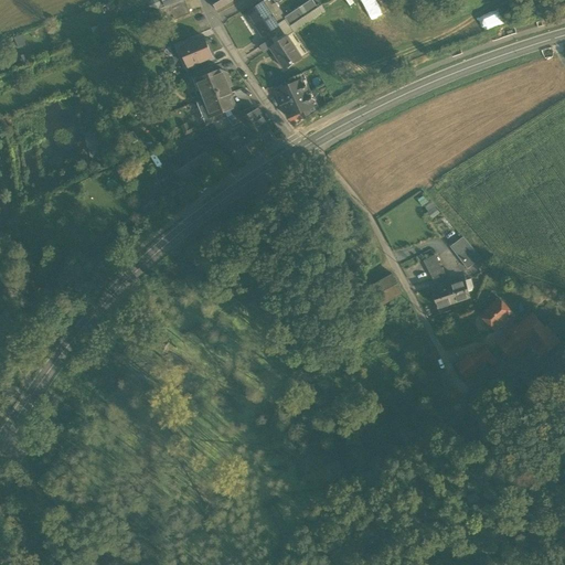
[(119,0),(118,0),(114,2),(117,12),(124,9),(119,0)]
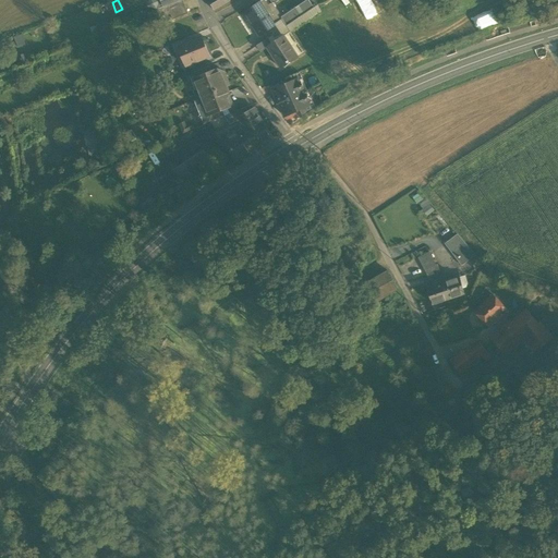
[(159,0),(149,0),(148,7),(158,9),(159,0)]
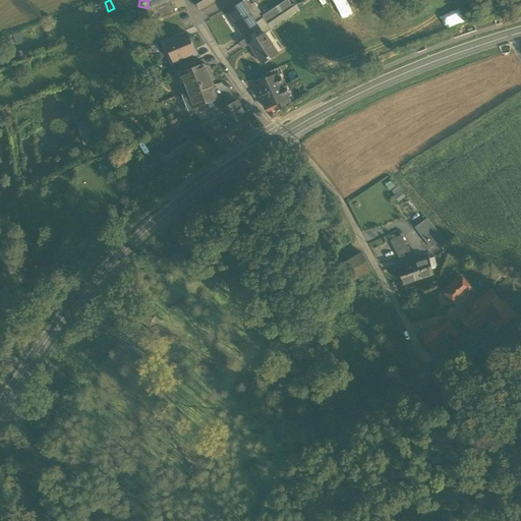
[(175,11),(170,0),(153,0),(152,1),(154,6),(159,4),(163,15),(175,11)]
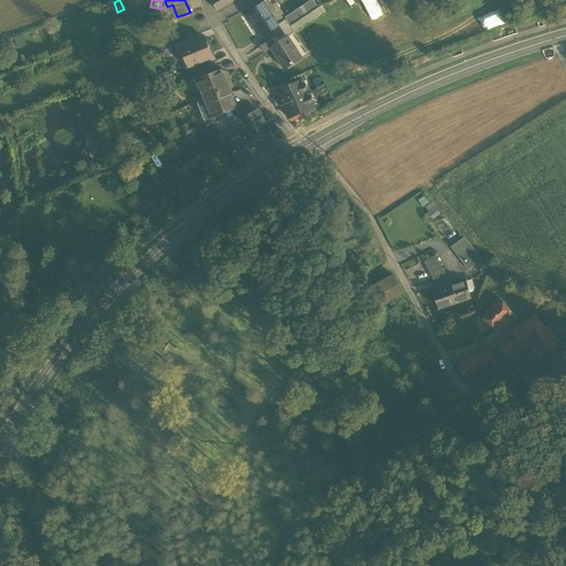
[(233,0),(232,0),(211,0),(213,7),(217,10),(233,0)]
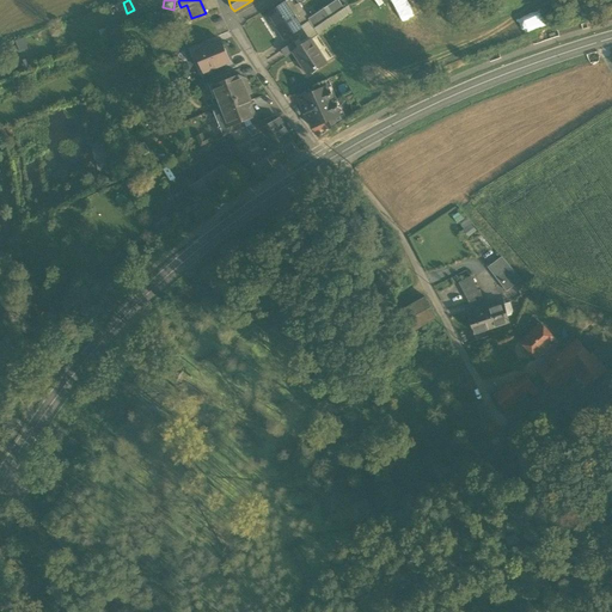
[(288,0),(285,4),(301,29),(303,28),(311,23),(308,19),(298,1),(293,5),(289,0),(288,0)]
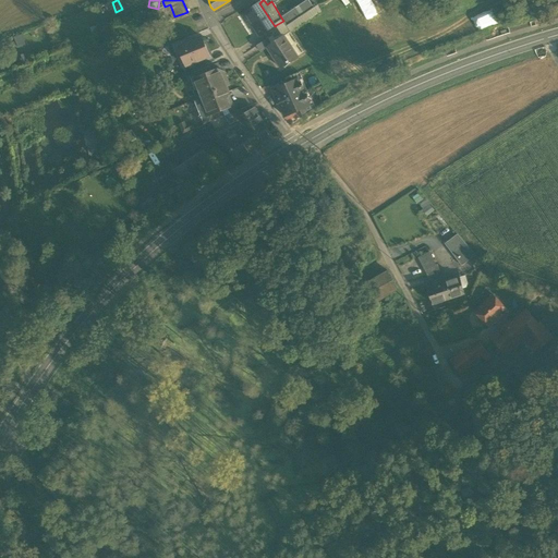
[(306,0),(294,9),(300,16),(306,12),(313,8),(307,0),(306,0)]
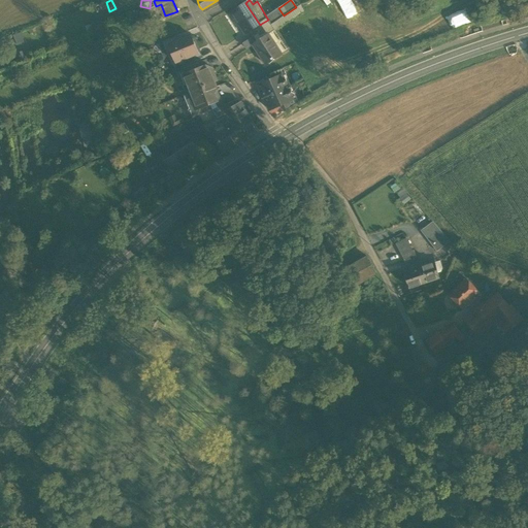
[(232,11),(246,34),(260,25),(245,3),(232,11)]
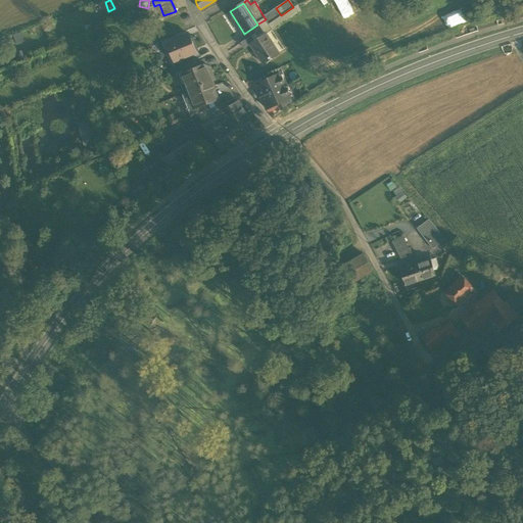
[(293,7),(287,11),(281,15),(269,25),(262,29),(266,34),(266,35),(273,30),(300,11),(296,5),(293,7)]
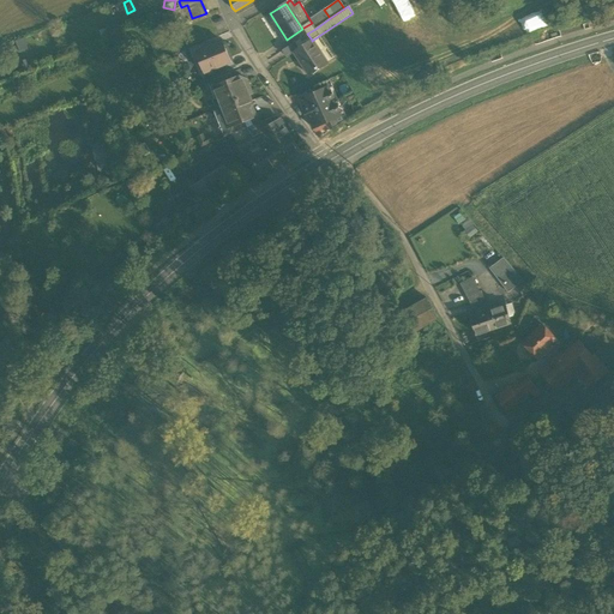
[(312,23),(315,29),(330,18),(324,10),(309,19),(312,23)]
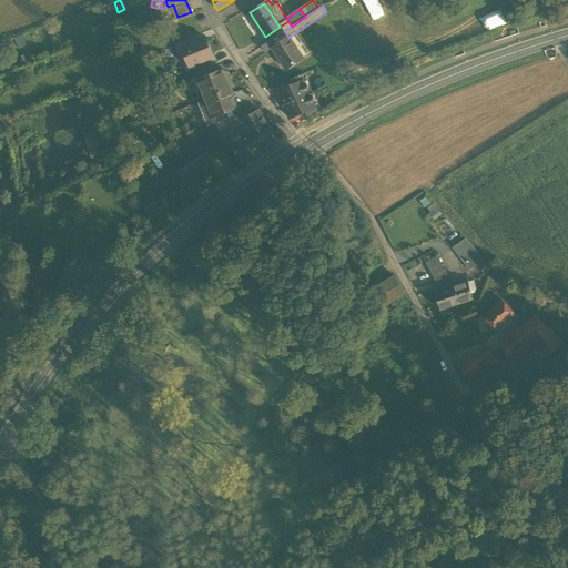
[(281,26),(284,31),(292,27),(288,21),(281,26)]
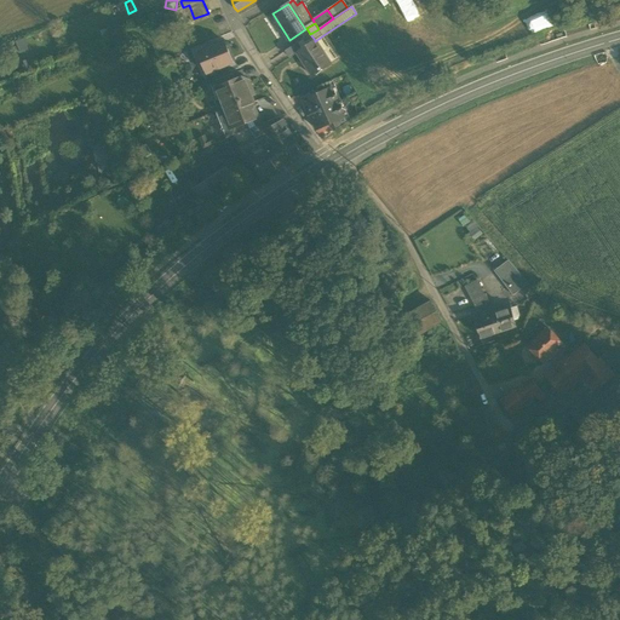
[(346,35),(339,24),(305,46),(308,49),(300,53),(298,51),(282,62),(298,87),(315,76),(314,74),(321,69),(322,72),(339,59),(329,46),(346,35)]
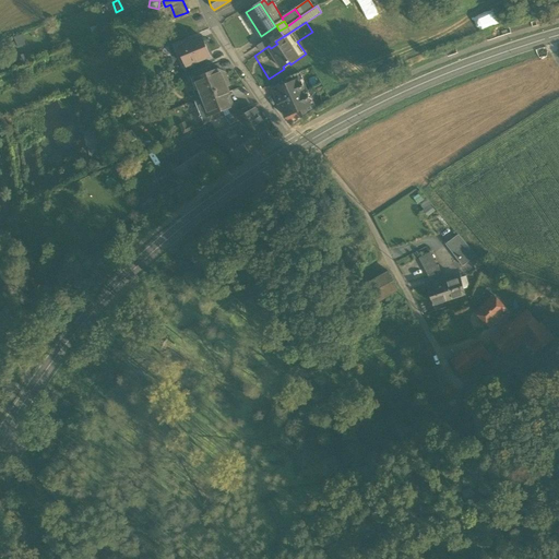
[(96,25),(88,27),(91,35),(98,34),(96,25)]
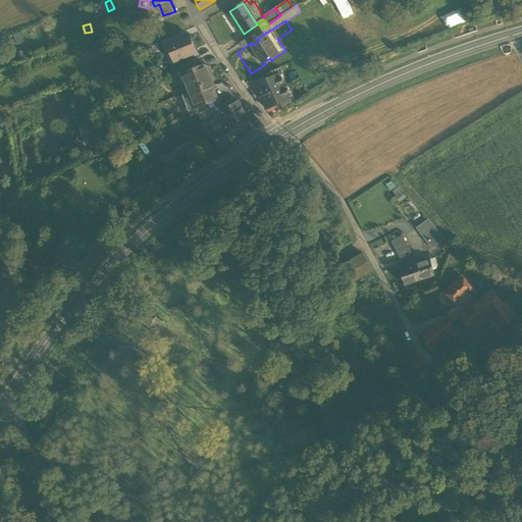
[(21,33),(12,37),(16,45),(24,42),(21,33)]
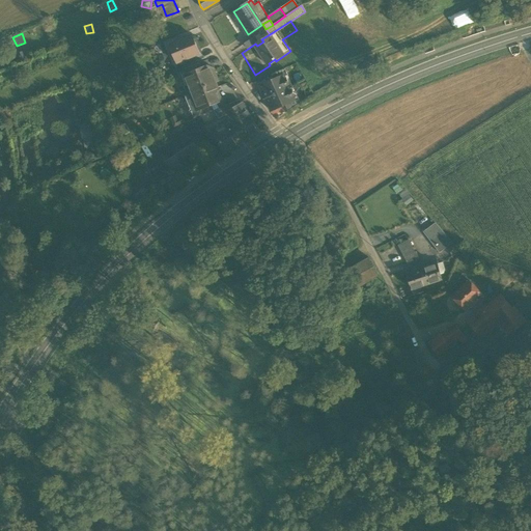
[(169,45),(176,61),(199,53),(193,36),(186,39),(185,38),(169,45)]
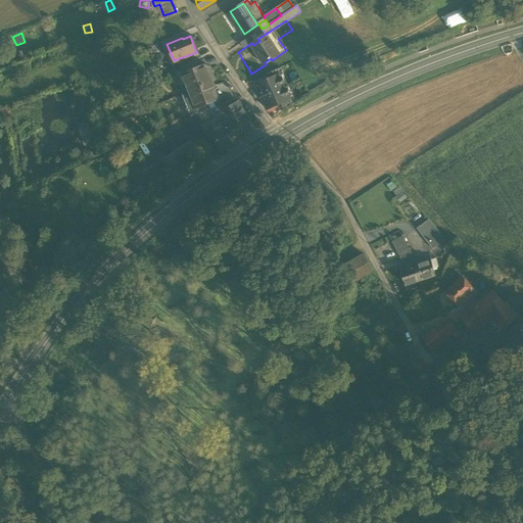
[(241,43),(245,49),(251,44),(254,42),(251,36),(241,43)]
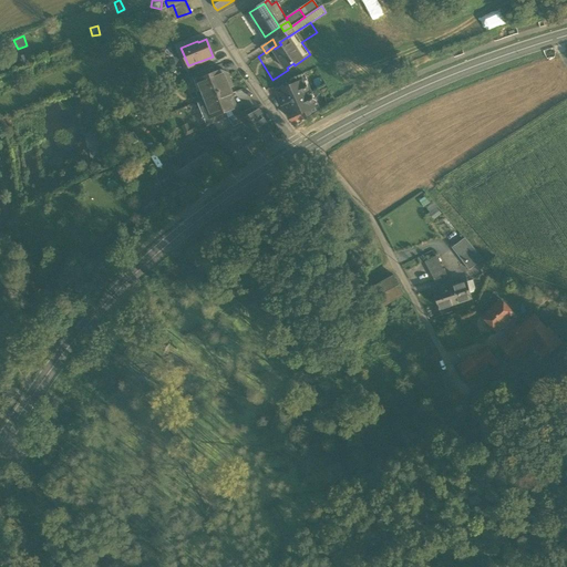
[(195,74),(198,81),(215,73),(213,68),(195,74)]
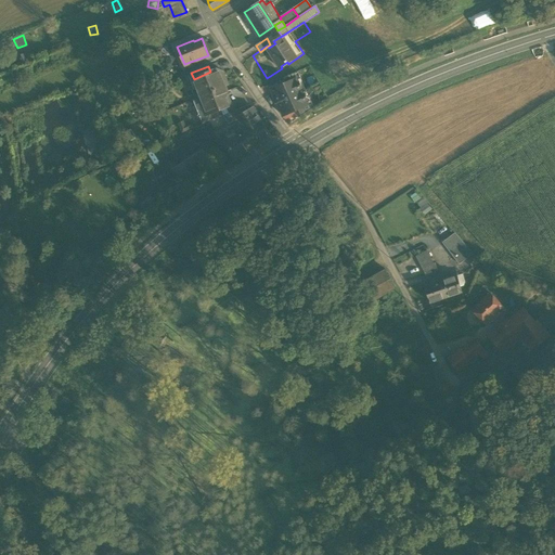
[(210,72),(194,79),(201,97),(224,87),(226,86),(227,84),(222,73),(216,69),(210,72)]
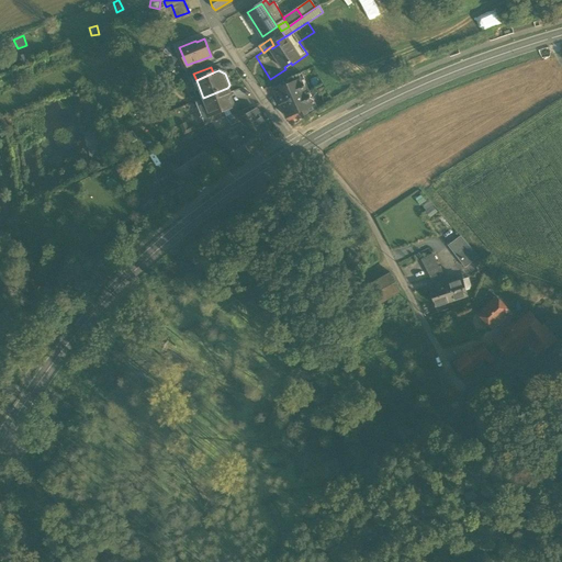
[(288,79),(290,85),(301,80),(304,79),(301,72),(288,79)]
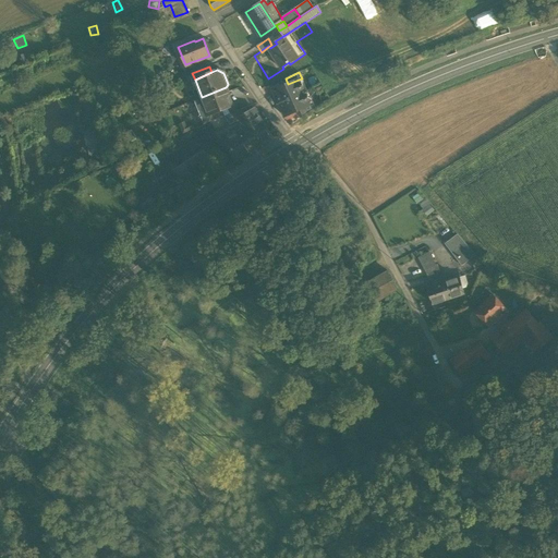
[(199,98),(202,97),(195,80),(192,73),(186,75),(196,99),(199,98)]
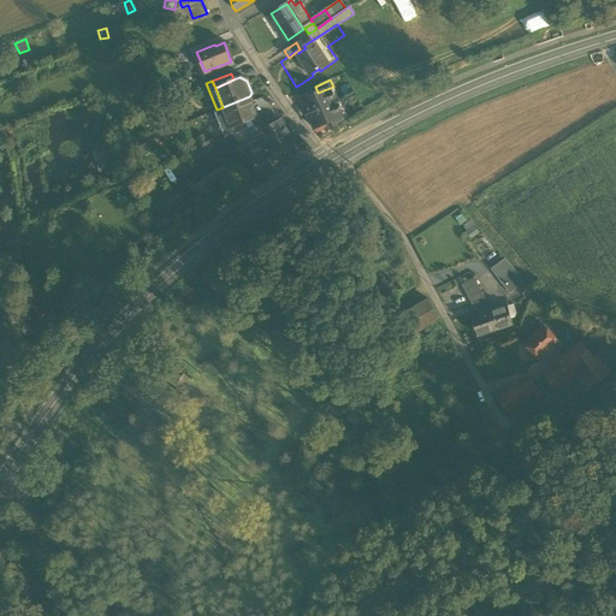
[(301,100),(308,114),(336,101),(330,88),(318,93),(301,100)]
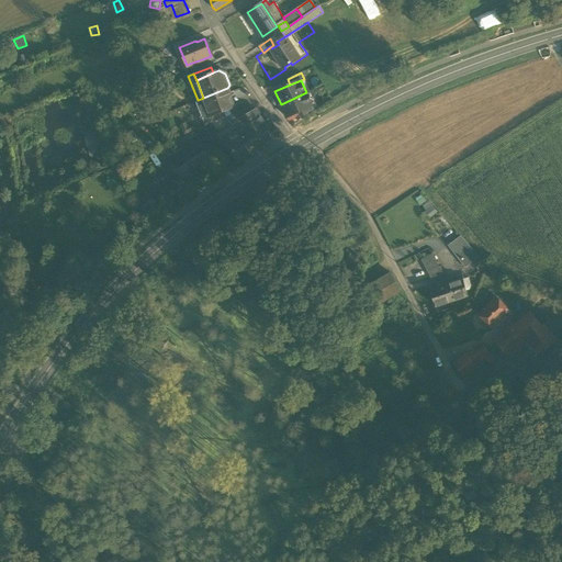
[(203,98),(201,99),(209,116),(224,110),(231,108),(227,100),(231,93),(227,88),(203,98)]
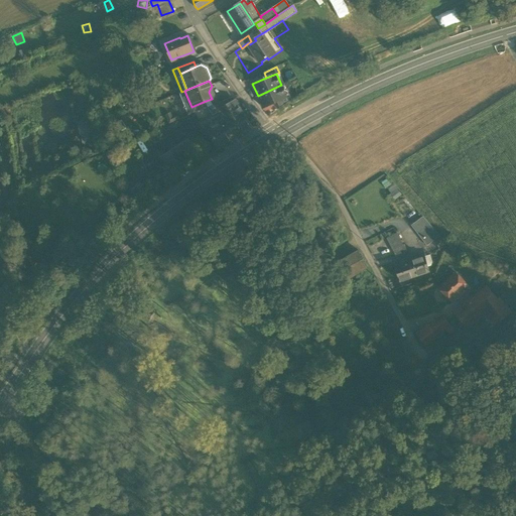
[(286,96),(281,85),(258,96),(263,107),(276,101),(286,97),(286,96)]
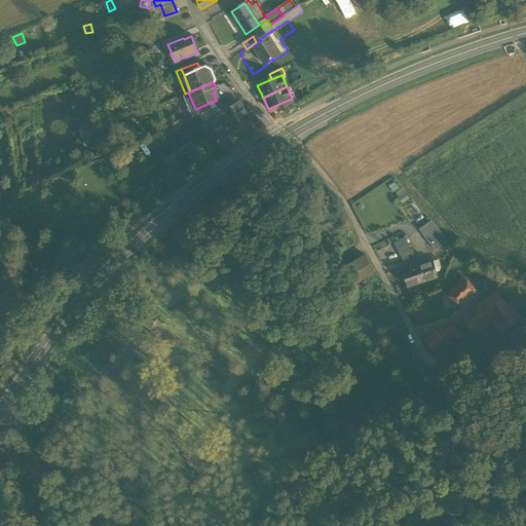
[(212,109),(222,105),(216,87),(213,94),(216,101),(210,103),(212,109)]
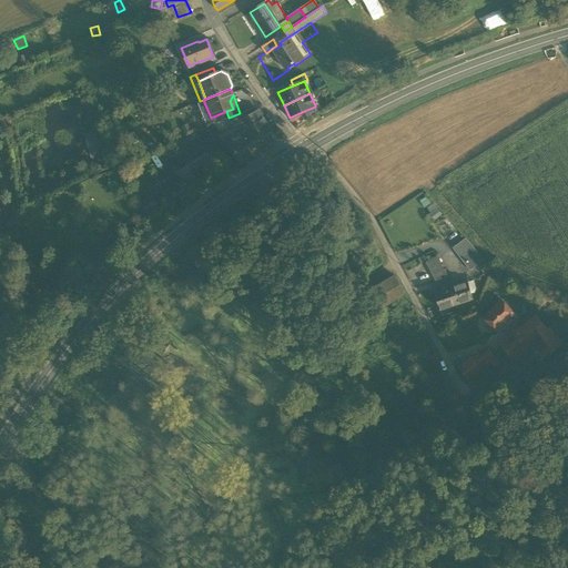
[(204,120),(211,118),(203,100),(200,101),(198,102),(204,120)]
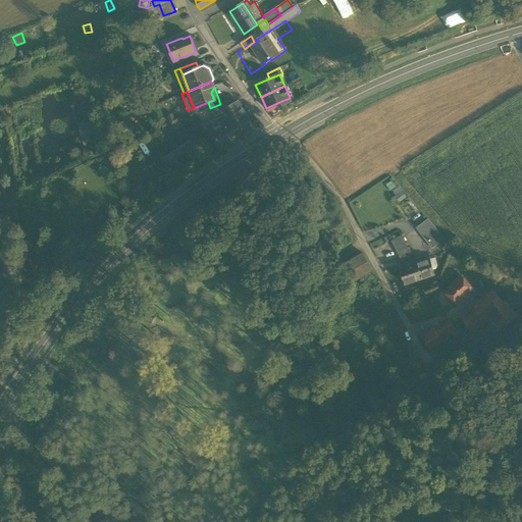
[(279,102),(283,109),(295,101),(293,96),(290,97),(290,98),(279,102)]
